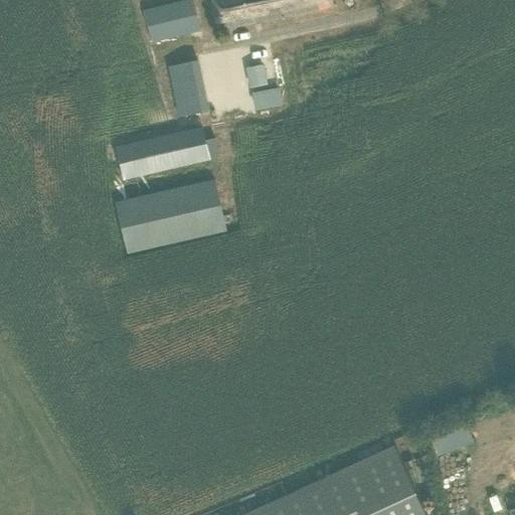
[(184,0),(145,10),(153,42),(200,31),(192,0),(184,0)]
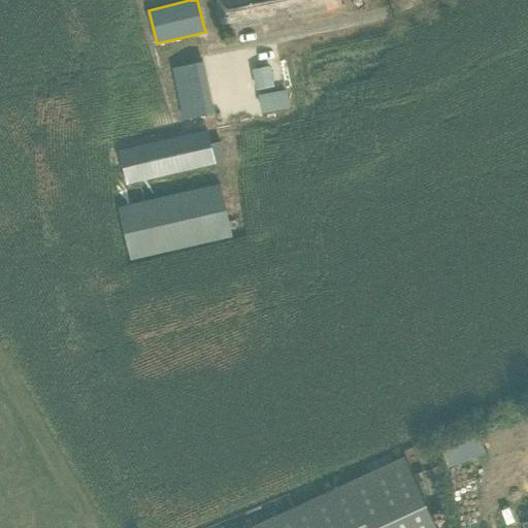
[(337,7),(335,0),(218,0),(220,6),(223,26),(337,7)]
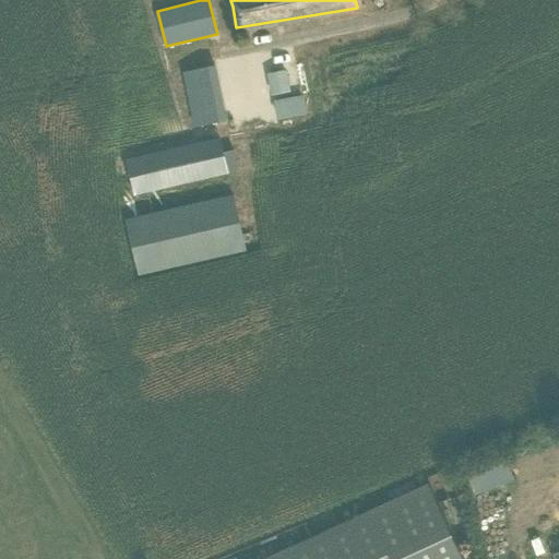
[(283,72),(269,74),(273,95),(287,92),(283,72)]
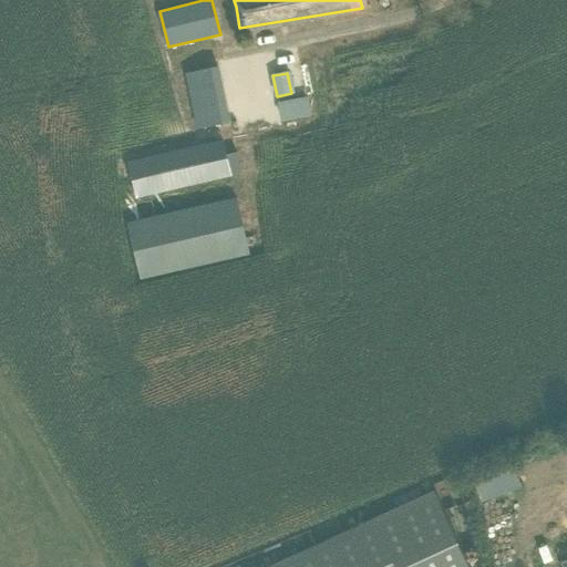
[(223,94),(191,101),(197,129),(228,122),(223,94)]
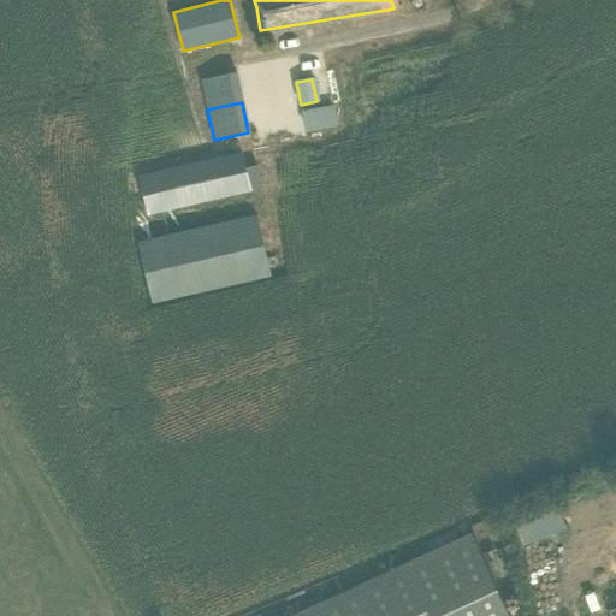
[(338,129),(333,104),(302,111),(308,135),(338,129)]
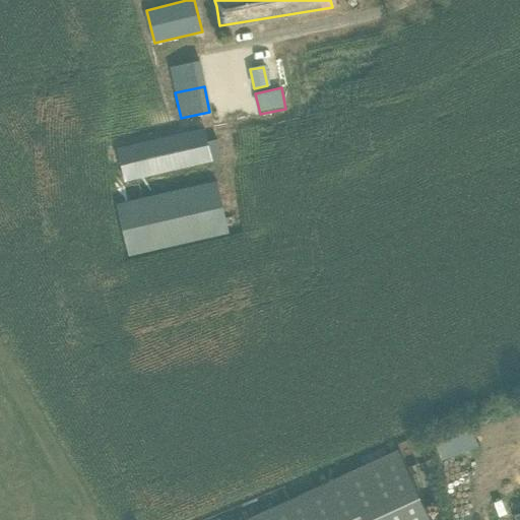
[(125,182),(212,161),(212,160),(221,157),(217,139),(208,142),(205,128),(117,148),(125,182)]
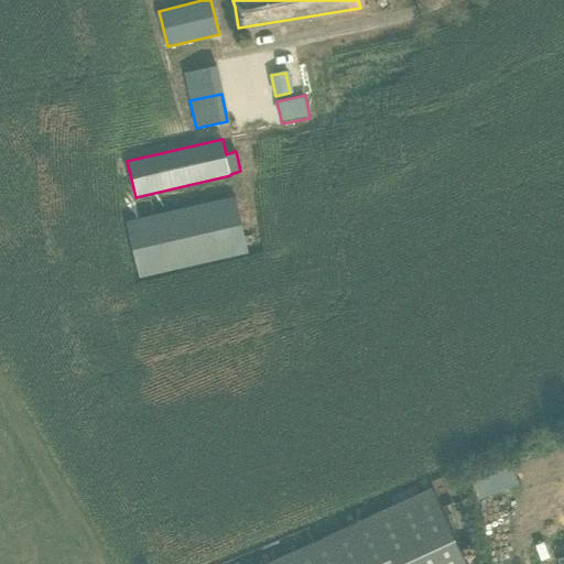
[(128,223),(140,275),(248,251),(236,198),(128,223)]
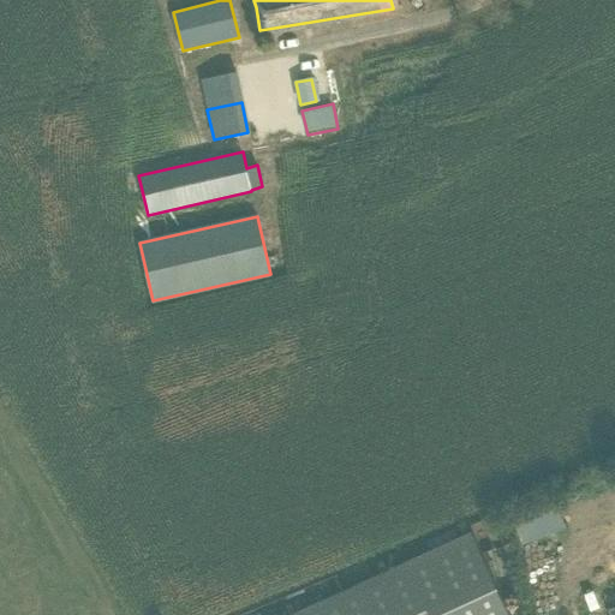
[(429,614),(405,562),(288,614),(429,614)]
